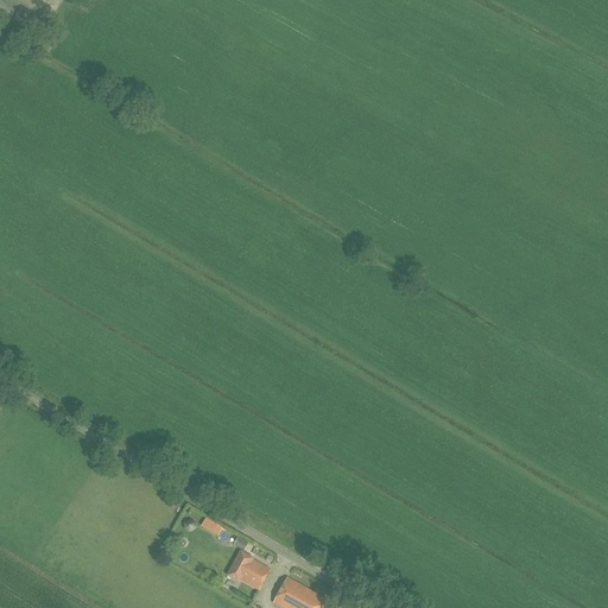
[(220,536),(226,527),(209,517),(203,525),(220,536)]
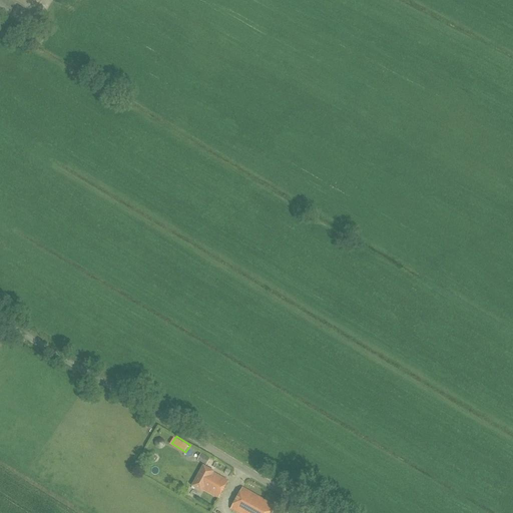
[(155,446),(158,449),(163,449),(166,445),(165,441),(161,438),(157,439),(155,442),(155,446)]
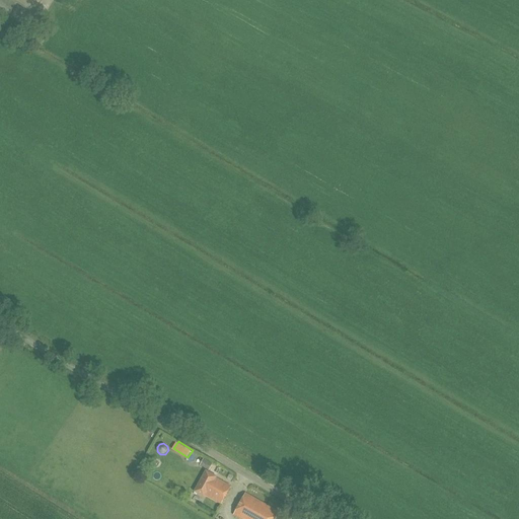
[(201,466),(209,470),(213,463),(205,459),(201,466)]
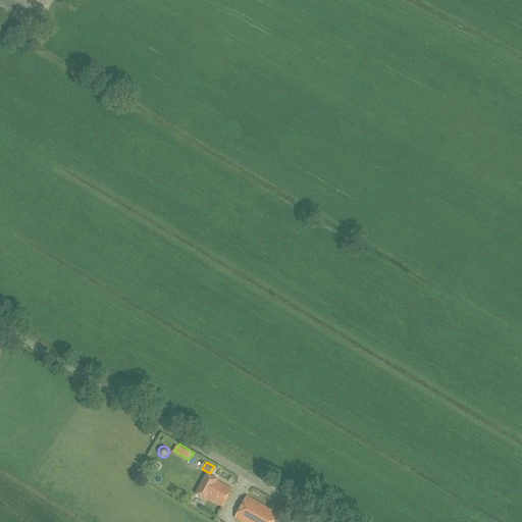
[(207,499),(222,507),(231,489),(217,481),(218,479),(207,473),(196,494),(206,500),(207,499)]
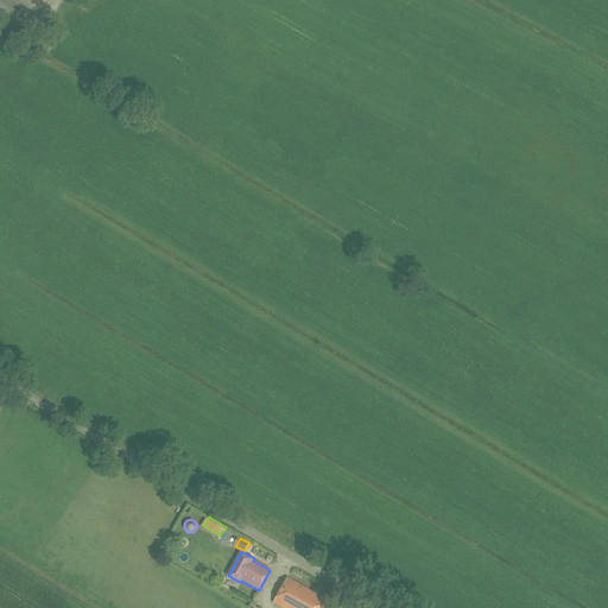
[(273,603),(283,607),(322,607),(328,599),(287,577),(273,603)]
